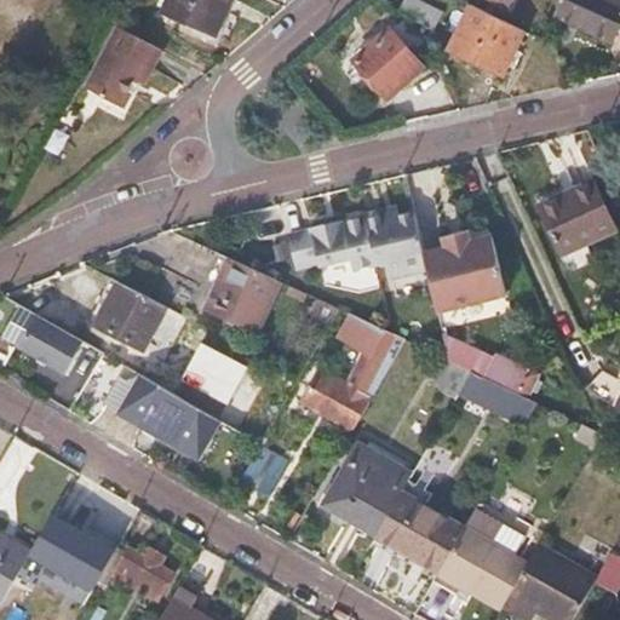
[(257,0),(167,0),(159,18),(207,41),(227,0),(248,0),(256,4),(257,0)]
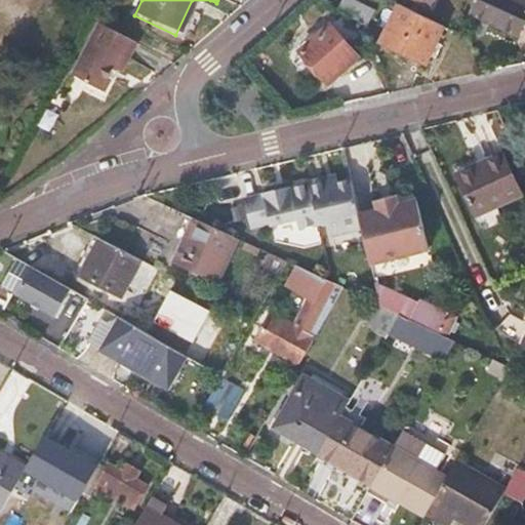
[(351,0),(335,0),(332,7),(358,21),(361,22),(367,8),(351,0)]
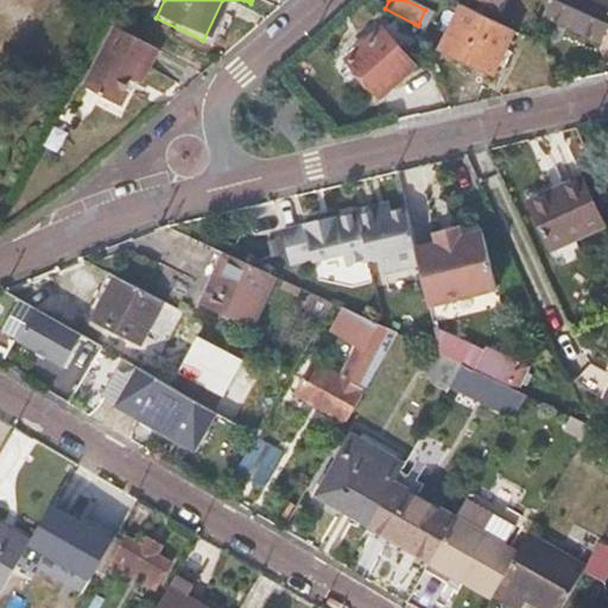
[(600,0),(548,0),(543,13),(584,33),(600,0)]
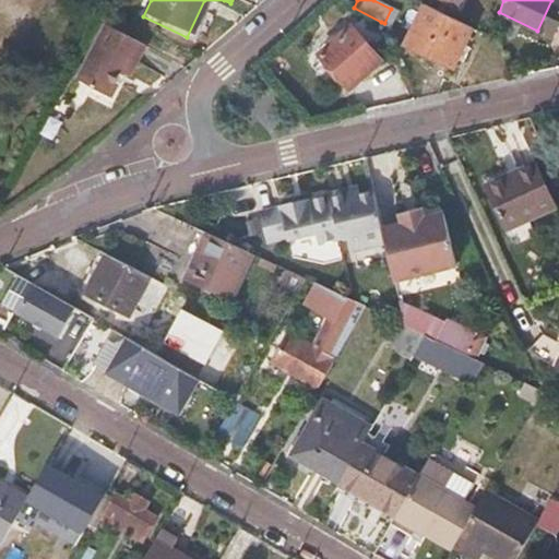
[(468,27),(423,3),(401,43),(447,67),(468,27)]
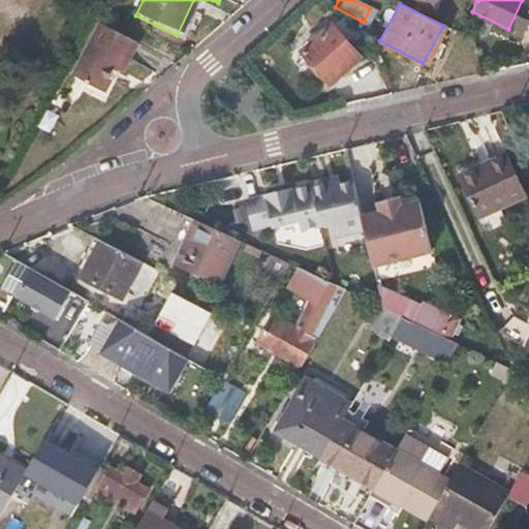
[(322,81),(352,55),(345,45),(355,36),(351,31),(341,39),(327,23),(297,49),(322,81)]
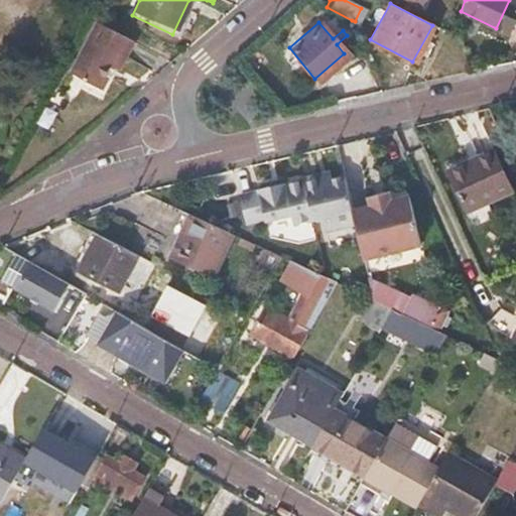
[(72,76),(99,90),(110,71),(118,74),(134,44),(97,26),(72,76)]
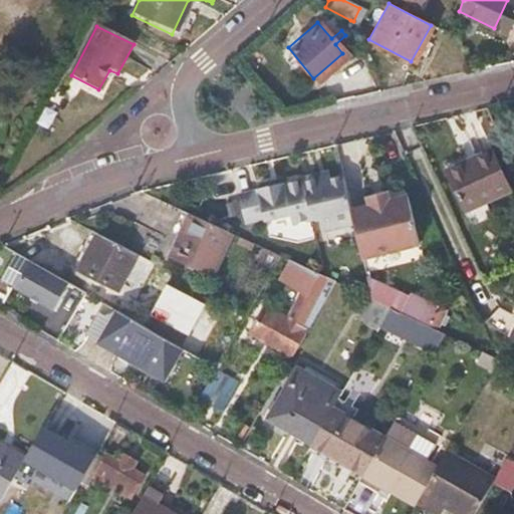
[(465,208),(510,188),(490,142),(445,163),(465,208)]
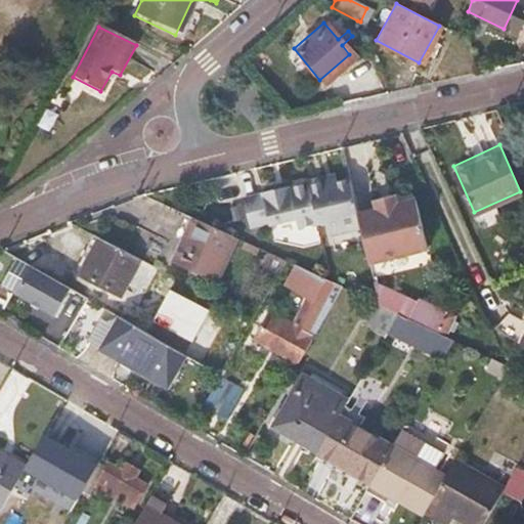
[(388,234),(423,225),(415,200),(412,201),(401,165),(372,174),(383,211),(381,212),(388,234)]
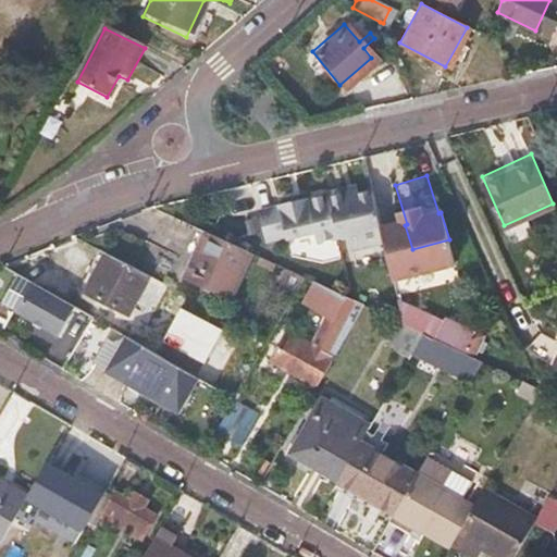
[(384,238),(373,186),(347,192),(346,183),(329,187),(329,190),(311,195),(310,190),(280,198),(281,201),(261,206),(267,235),(287,230),(287,233),(314,226),(317,236),(348,229),(351,245),(384,238)]
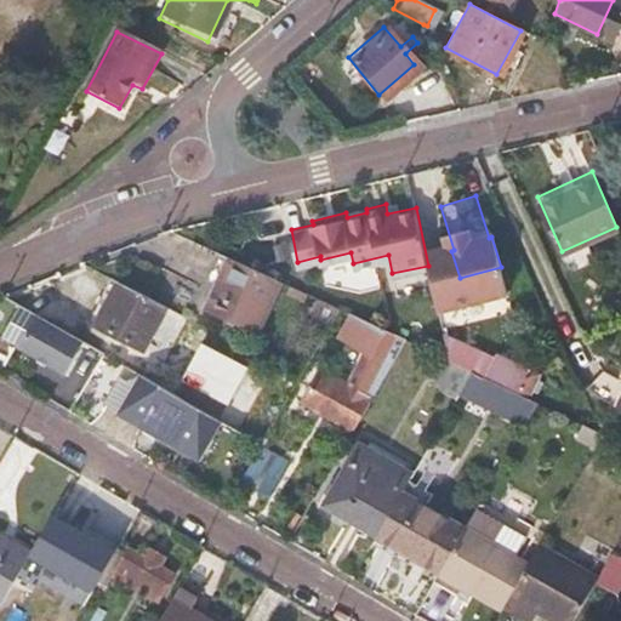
[(279,280),(228,256),(205,306),(256,330),(279,280)]
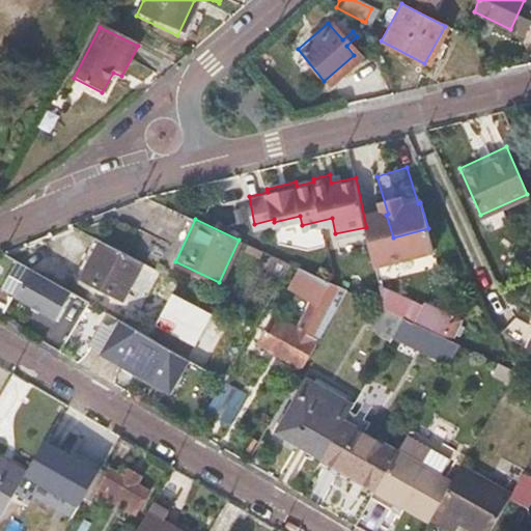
[(149,261),(103,235),(83,271),(128,298),(149,261)]
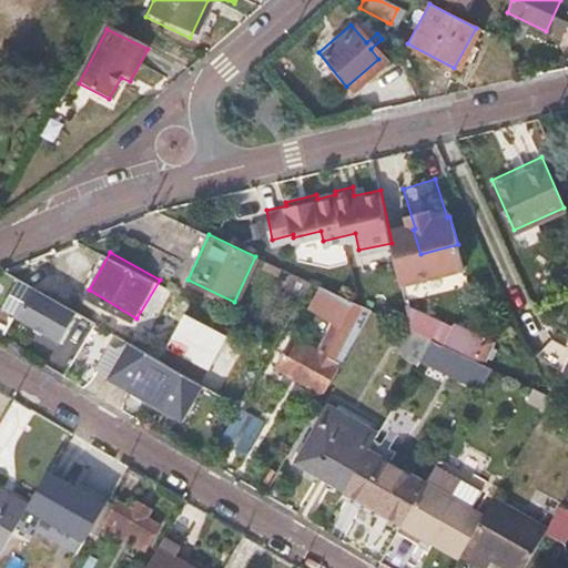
[(308,282),(290,273),(284,286),(302,295),(308,282)]
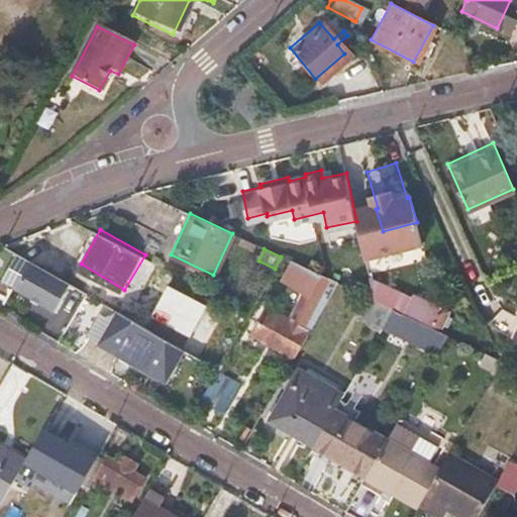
[(249,336),(293,358),(335,283),(295,263),(285,282),(296,288),(299,282),(305,285),(289,321),(265,309),(249,336)]
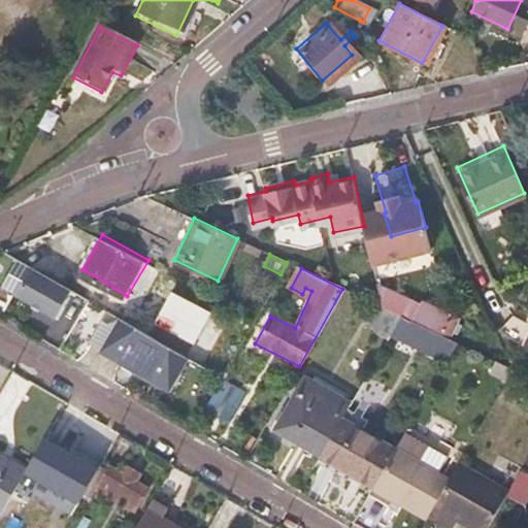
[(62,319),(77,292),(37,269),(22,295),(62,319)]
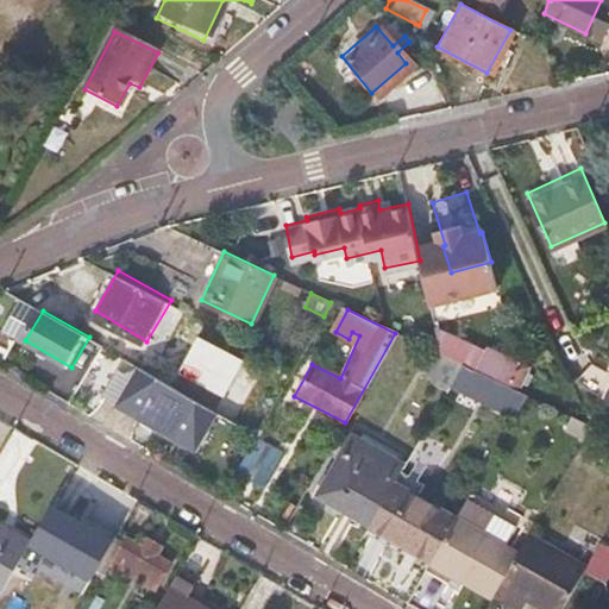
[(470,347),(435,328),(440,355),(460,364),(470,347)]
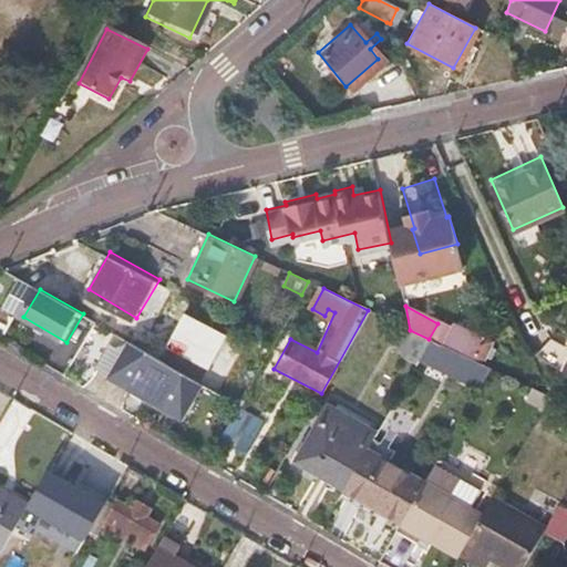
[(410,330),(409,329),(395,353),(414,364),(429,339),(410,330)]
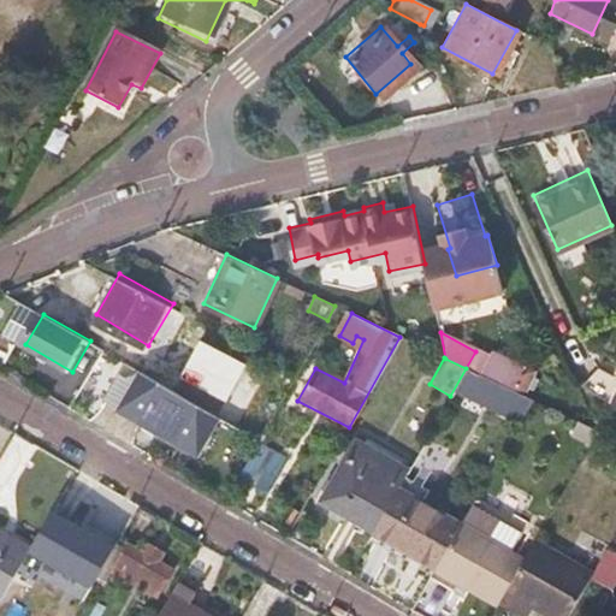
[(218,416),(125,362),(104,398),(196,452),(218,416)]
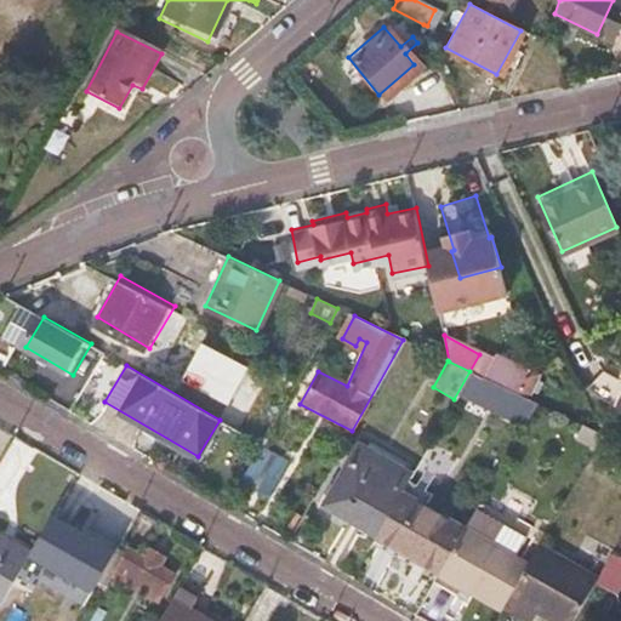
[(523,423),(535,403),(469,371),(454,399),(453,400),(460,405),(466,397),(523,423)]
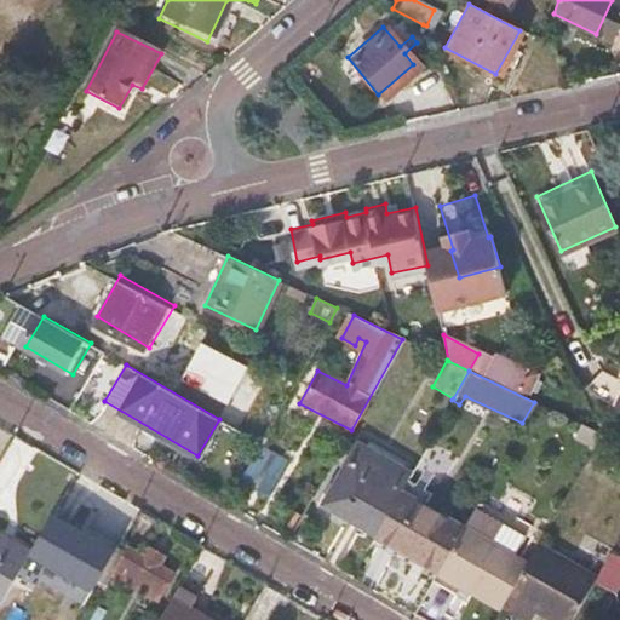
[(260,443),(239,481),(264,495),(285,458),(260,443)]
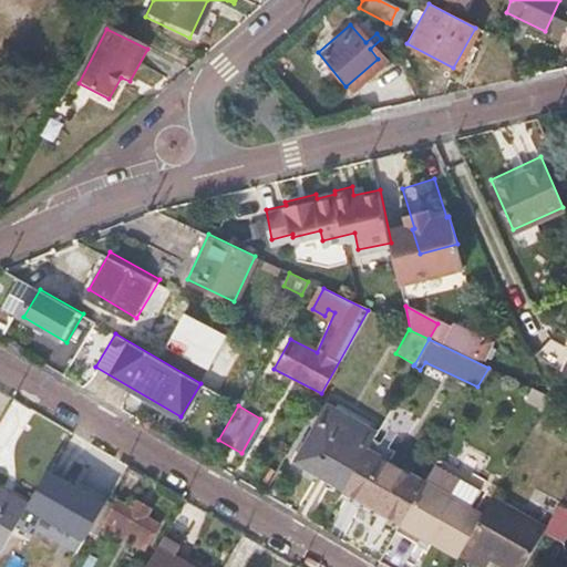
[(295,460),(343,488),(367,447),(373,435),(325,406),(295,460)]
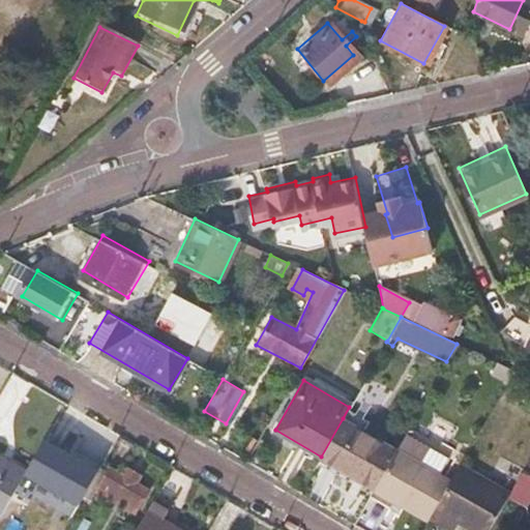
[(343,418),(321,457),(375,488),(376,486),(395,450),(343,418)]
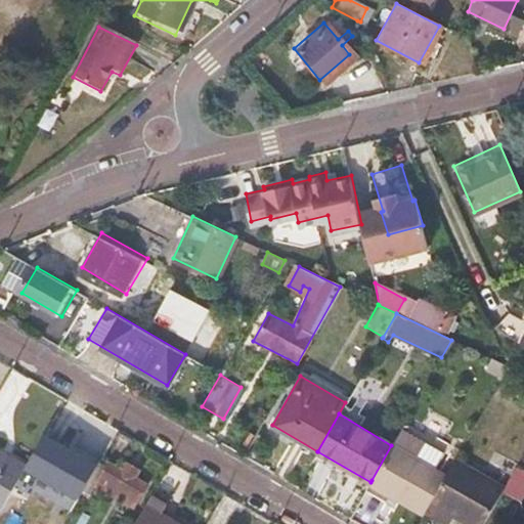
[(442,449),(402,426),(392,442),(432,466),(442,449)]
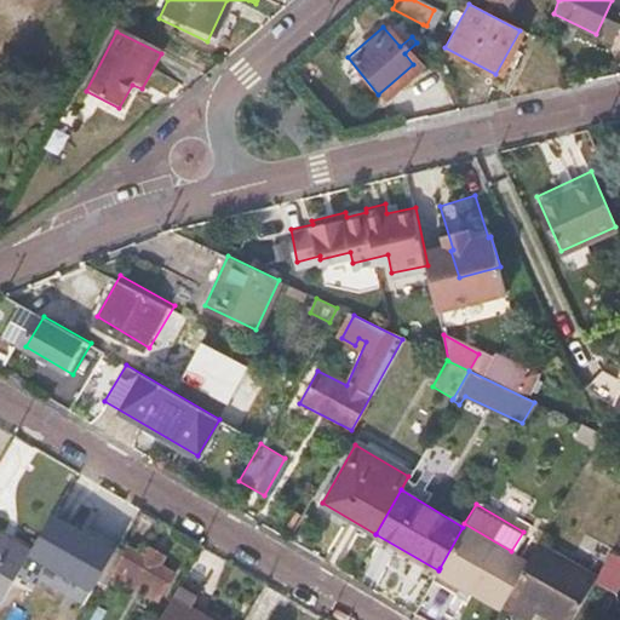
[(29,556),(91,591),(114,552),(52,516),(29,556)]
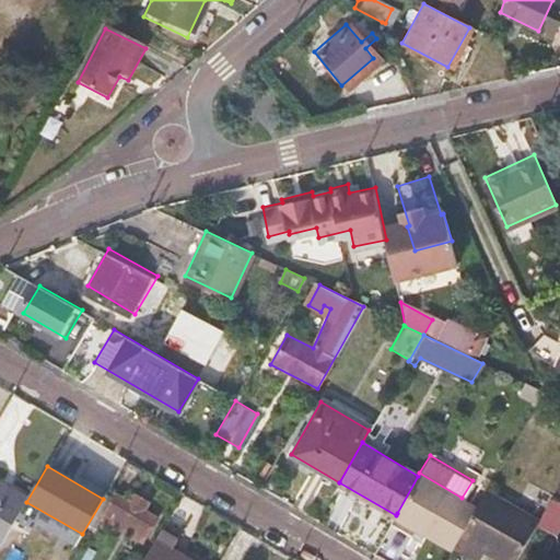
[(397,513),(454,548),(459,536),(476,506),(462,498),(419,473),(418,476),(397,513)]
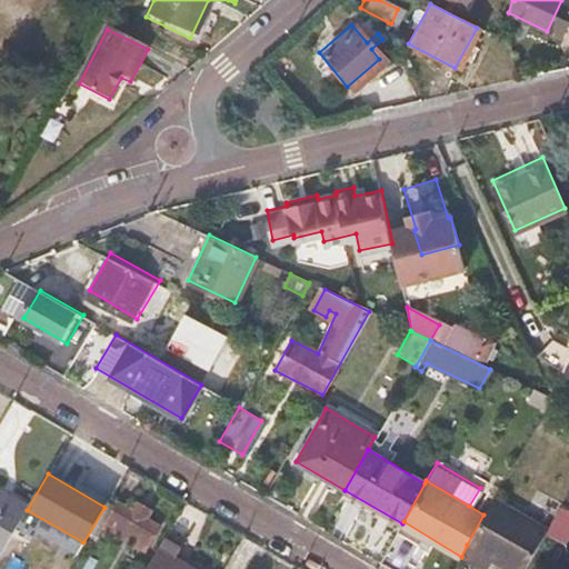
[(0,556),(27,510),(0,493),(0,556)]
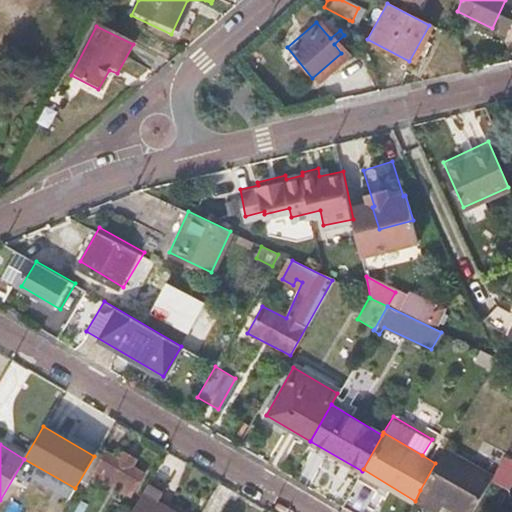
[(472,511),(492,477),(443,450),(435,463),(420,490),(458,511),(472,511)]
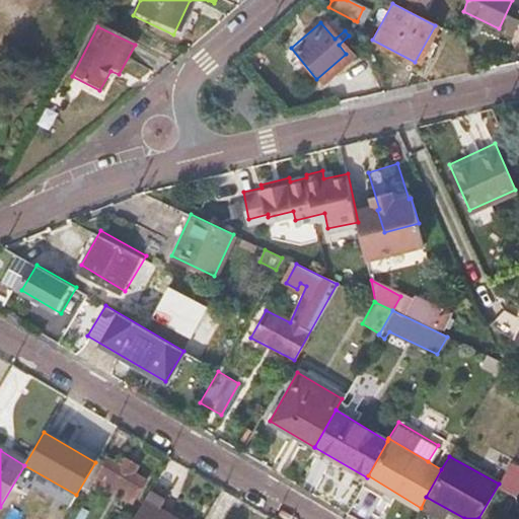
[(131,503),(144,482),(131,473),(136,465),(123,458),(118,466),(106,459),(93,482),(131,503)]
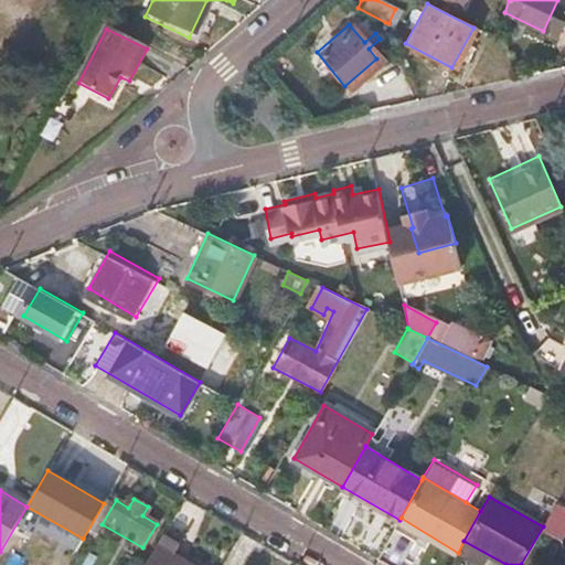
[(162,535),(145,564),(193,564),(176,555),(180,546),(162,535)]
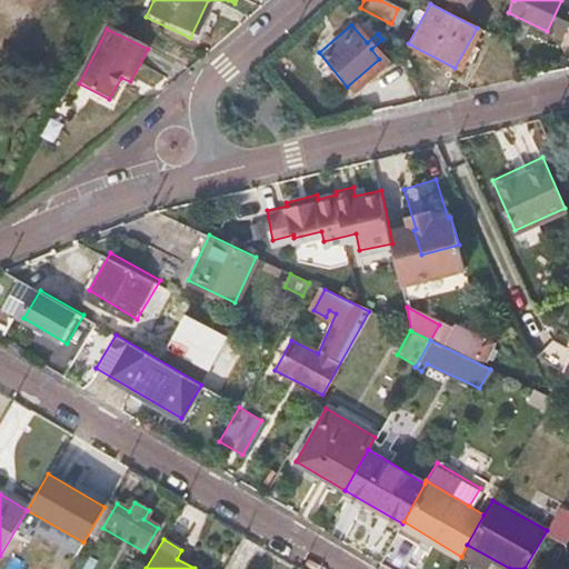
[(215,568),(181,550),(177,559),(195,568),(215,568)]
